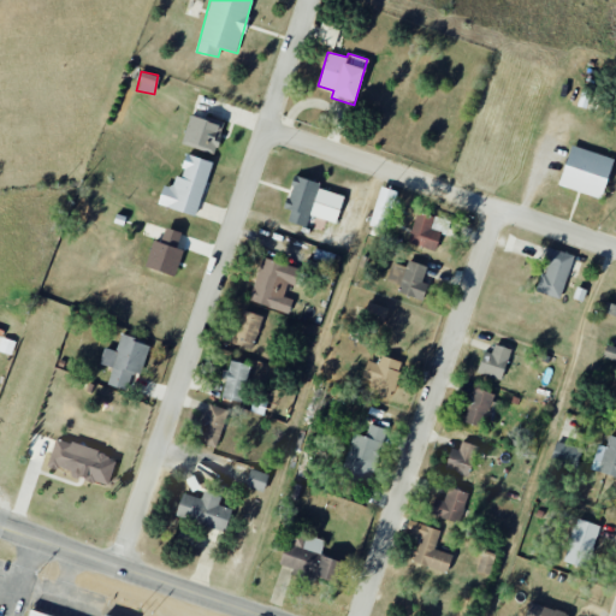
[(223,124),(189,114),(182,143),(214,153),(223,124)]
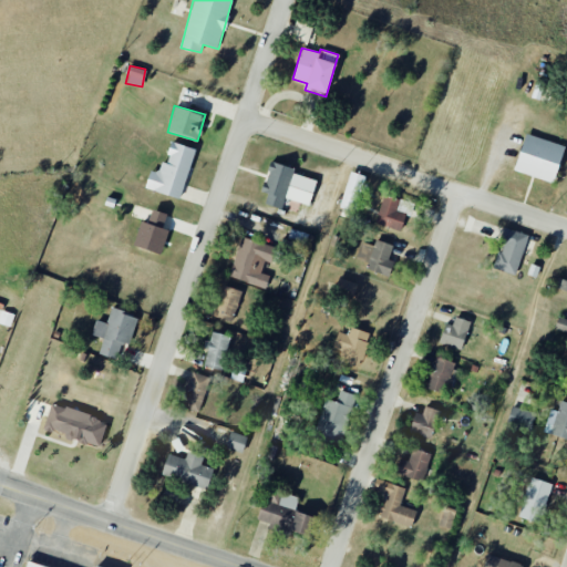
[(555,182),(564,144),(523,134),(514,172),(555,182)]
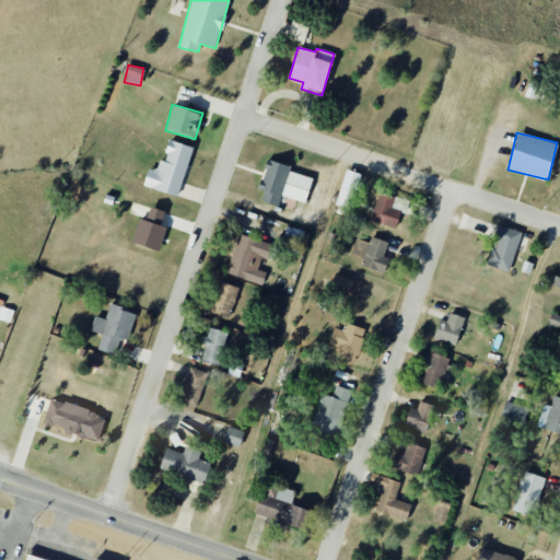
[(178,196),(193,146),(168,139),(163,161),(159,160),(156,170),(149,167),(143,186),(178,196)]
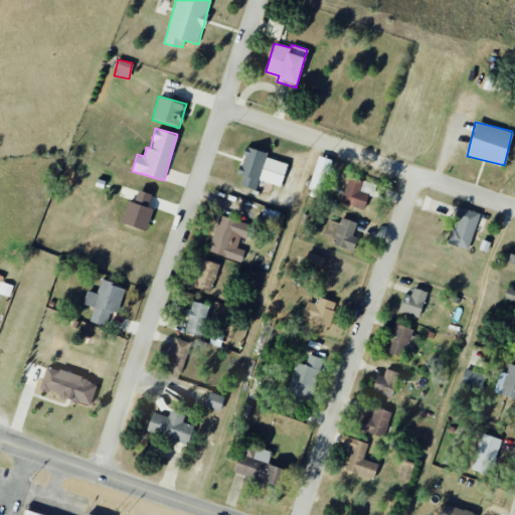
[(287,163),(266,157),(268,153),(245,147),(237,174),(242,175),(240,185),(255,189),(258,180),(281,186),(287,163)]
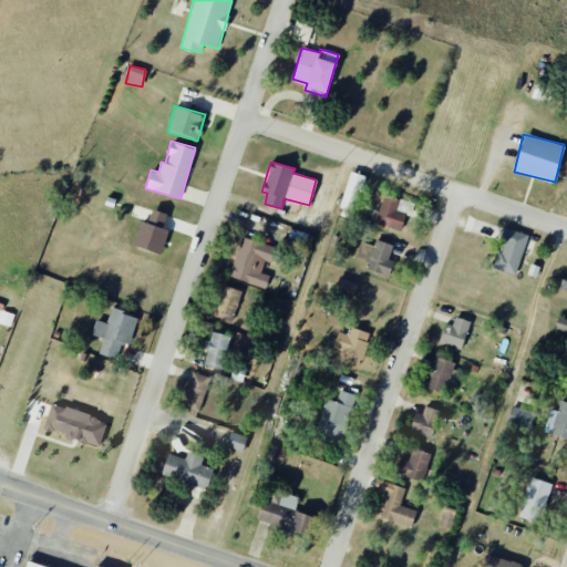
[(363,175),(348,172),(340,208),(357,212),(363,175)]
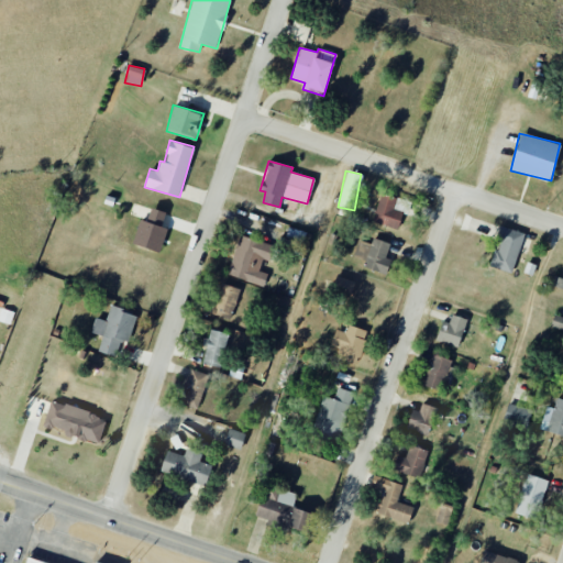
[(403,212),(393,209),(397,198),(382,194),(372,221),(397,229),(403,212)]
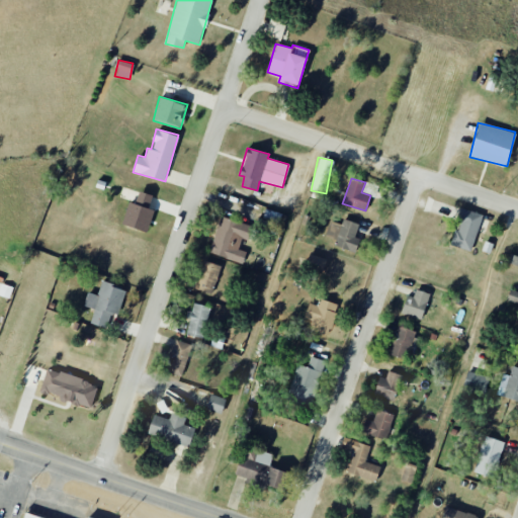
[(148,208),(151,194),(138,191),(135,203),(127,201),(122,225),(148,231),(153,209),(148,208)]
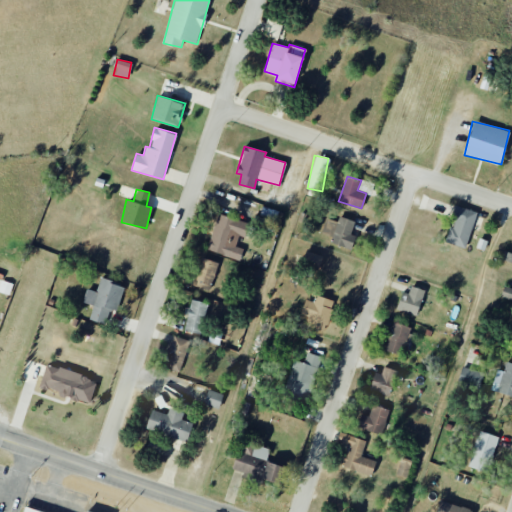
[(445,242),(465,248),(477,212),(455,205),(450,219),(452,219),(445,242)]
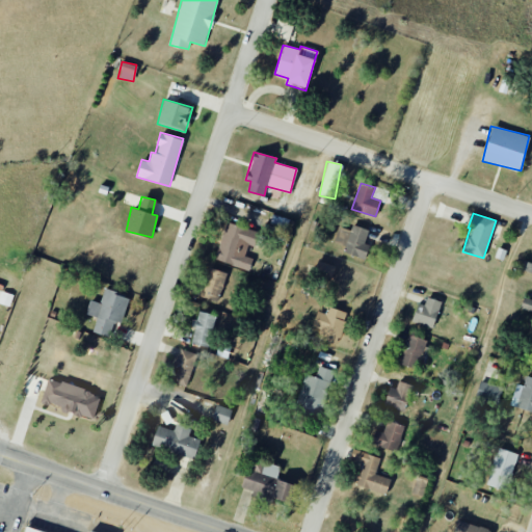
[(249,269),(251,258),(245,257),(248,245),(255,246),(258,231),(225,222),(216,261),(249,269)]
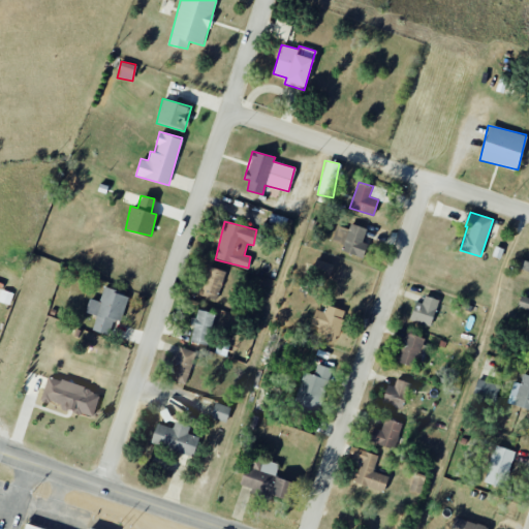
[(363,257),(367,244),(363,242),(367,228),(350,223),(348,229),(337,225),(333,240),(344,244),(342,251),(363,257)]
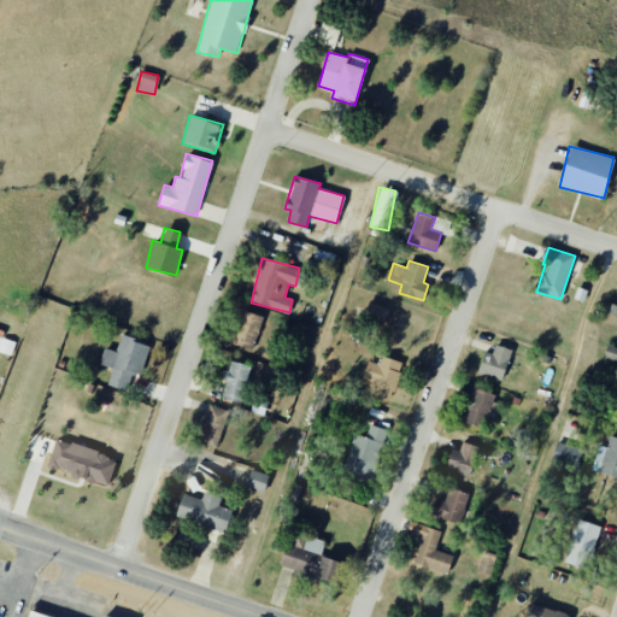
[(365,317),(386,321),(388,307),(369,304),(365,317)]
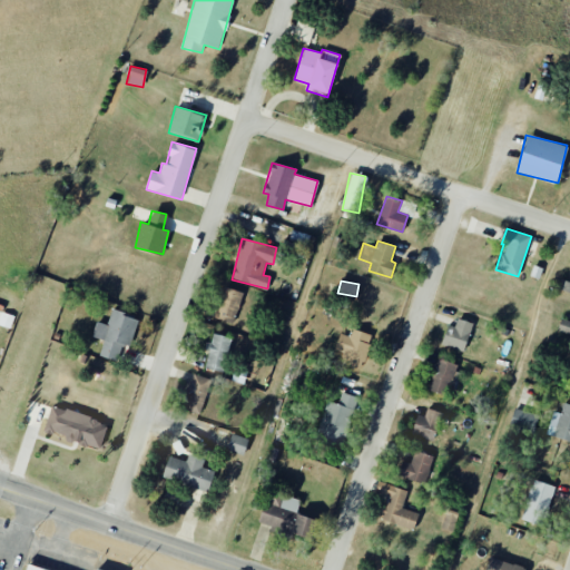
[(214,318),(233,324),(242,292),(223,286),(214,318)]
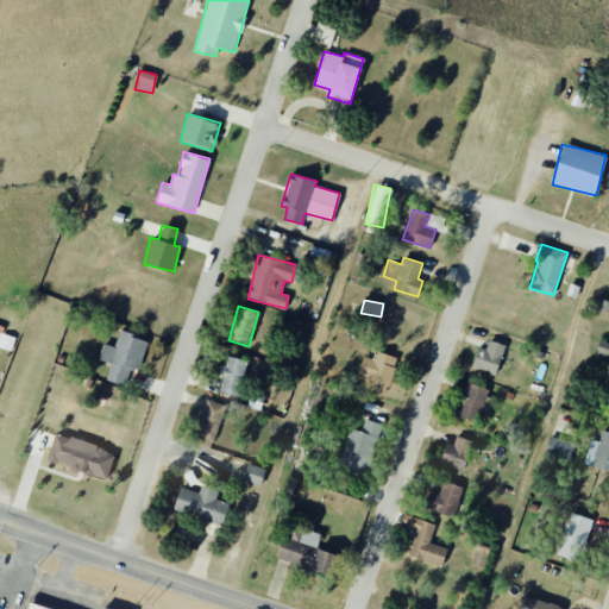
[(146,339),(119,331),(114,346),(104,343),(99,358),(111,362),(106,381),(132,388),(146,339)]
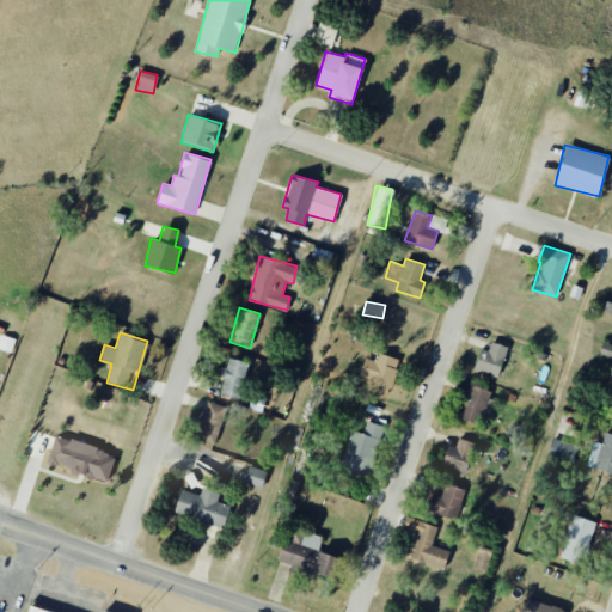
[(611,344),(604,341),(598,354),(611,360),(611,344)]
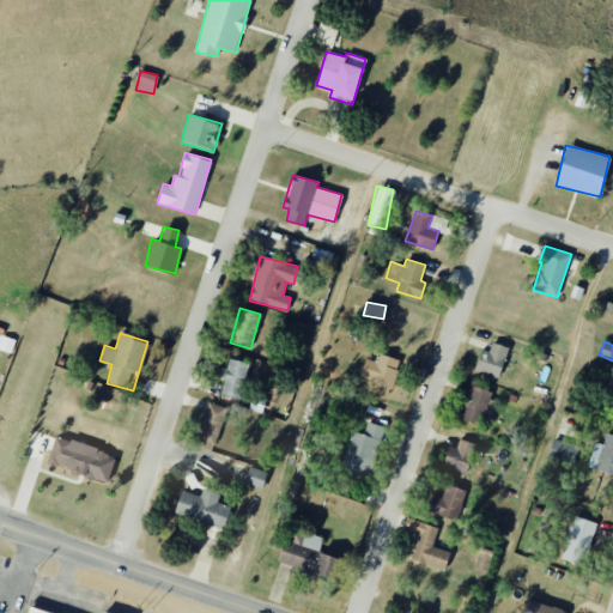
[(501,376),(507,346),(491,344),(490,351),(479,350),(475,371),(501,376)]
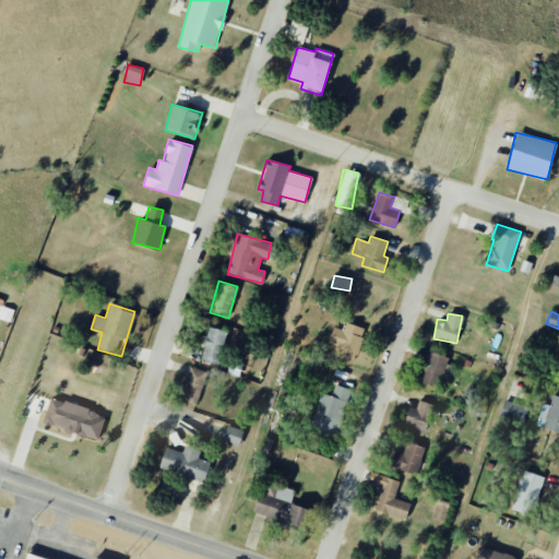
[(342,330),(333,326),(328,343),(337,346),(334,354),(353,361),(365,329),(345,322),(342,330)]
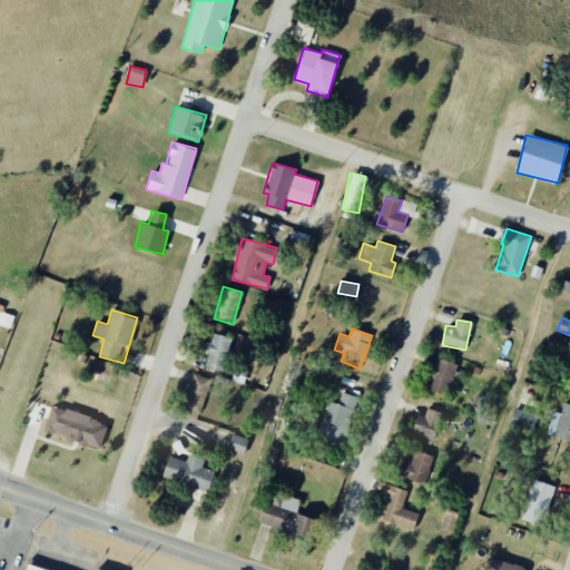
[(207,369),(226,371),(231,336),(210,334),(207,369)]
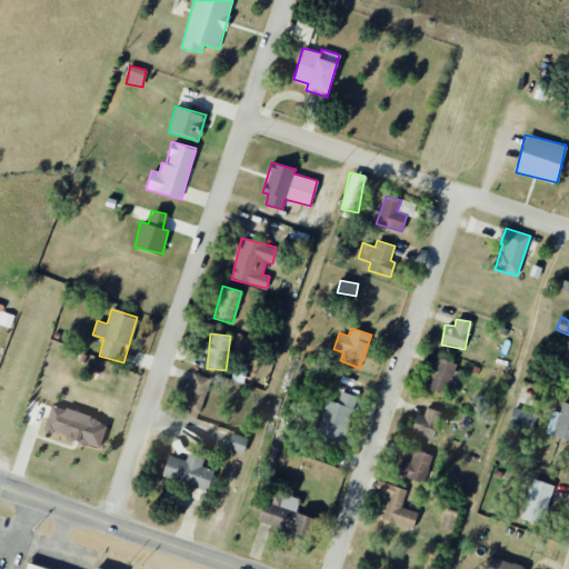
[(427,389),(442,393),(446,382),(453,385),(459,363),(436,358),(427,389)]
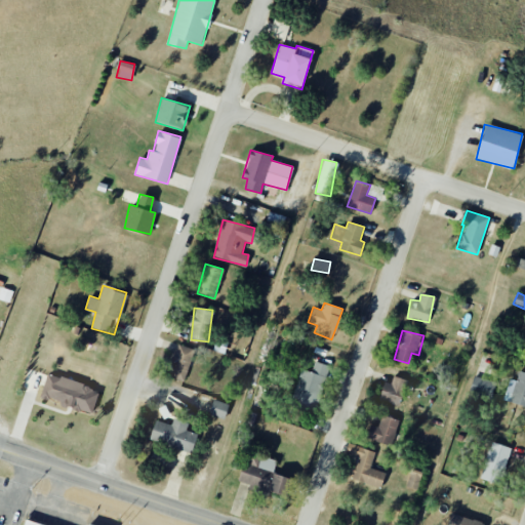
[(193,348),(175,345),(169,376),(186,380),(193,348)]
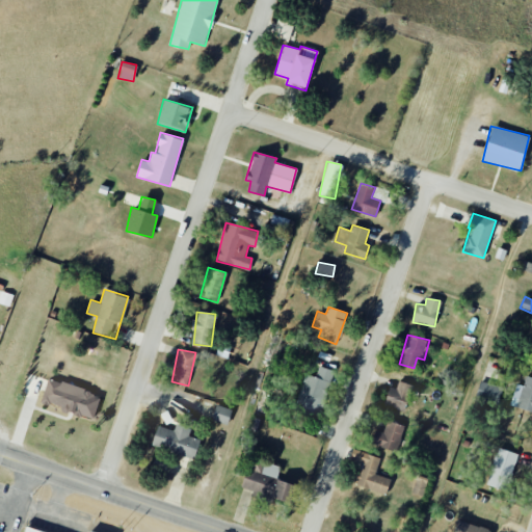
[(304,374),(296,405),(320,413),(334,370),(319,366),(316,377),(304,374)]
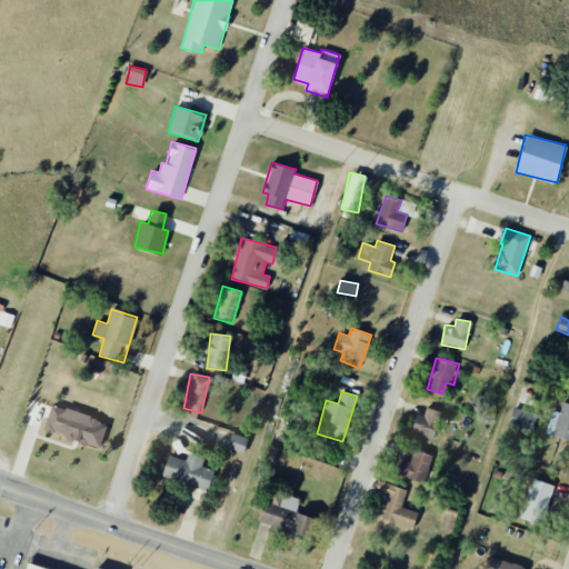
[(559,412),(552,410),(546,433),(568,440),(568,403),(563,402),(559,412)]
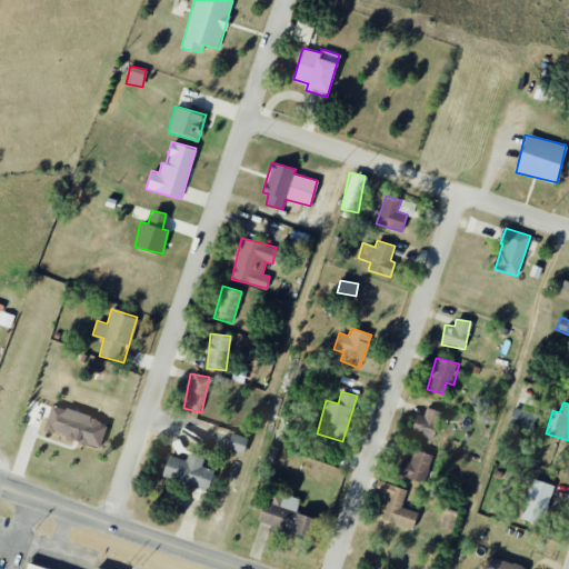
[(43,430),(99,447),(107,422),(51,405),(43,430)]
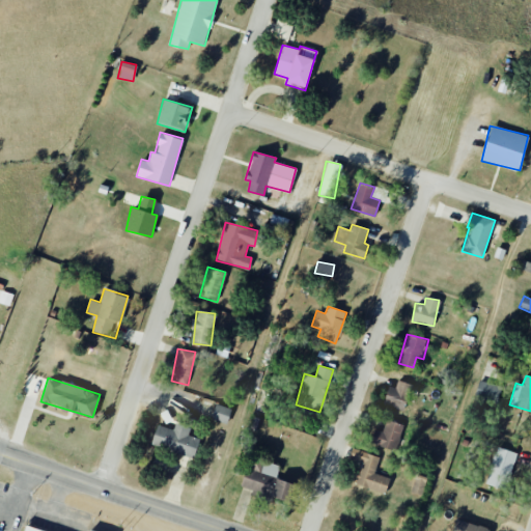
[(384,406),(406,409),(410,383),(396,381),(395,388),(387,387),(384,406)]
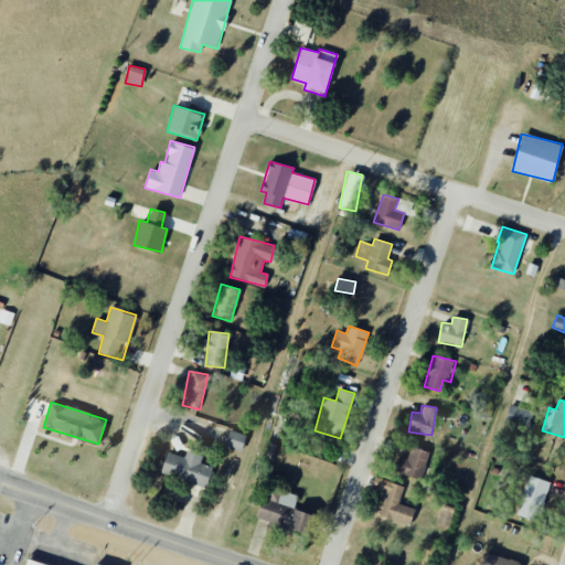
[(533,411),(509,405),(505,423),(530,427),(533,411)]
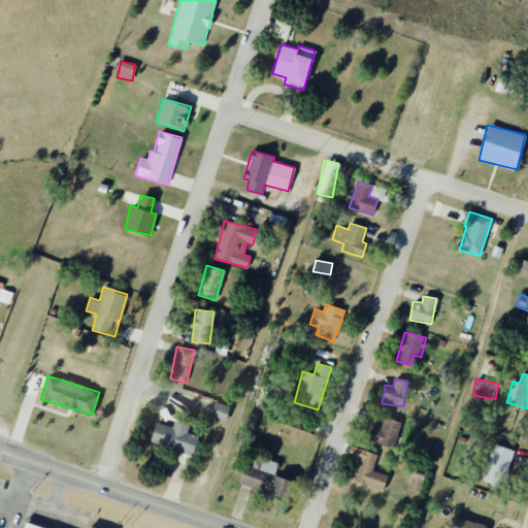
[(209,416),(225,422),(230,407),(215,401),(209,416)]
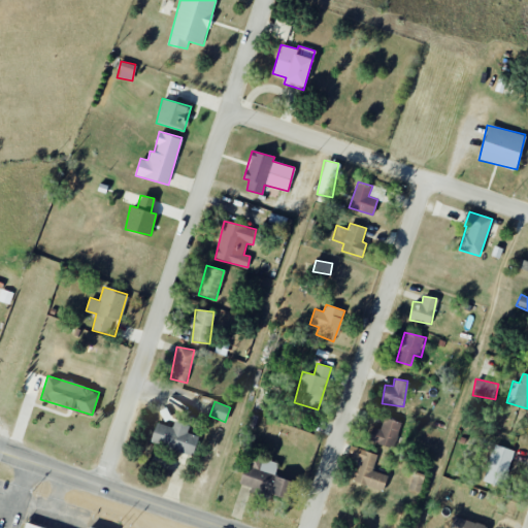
[(372,427),(368,440),(393,448),(401,422),(384,417),(381,430),(372,427)]
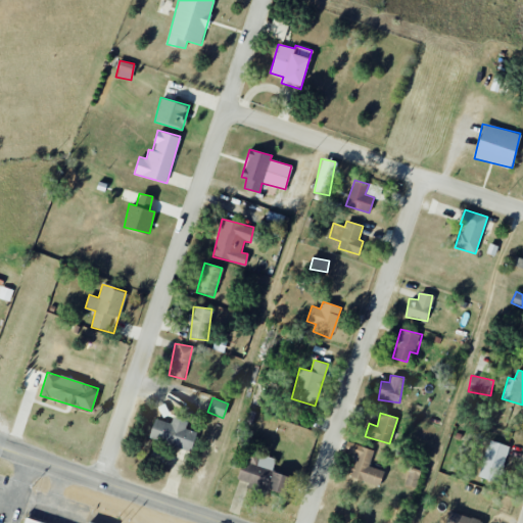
[(154,419),(148,437),(190,450),(196,432),(185,429),(188,422),(173,417),(171,423),(154,419)]
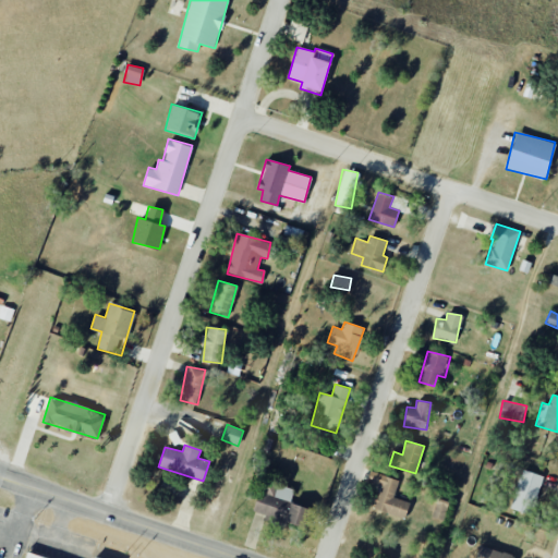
[(533,514),(542,475),(520,470),(511,510),(533,514)]
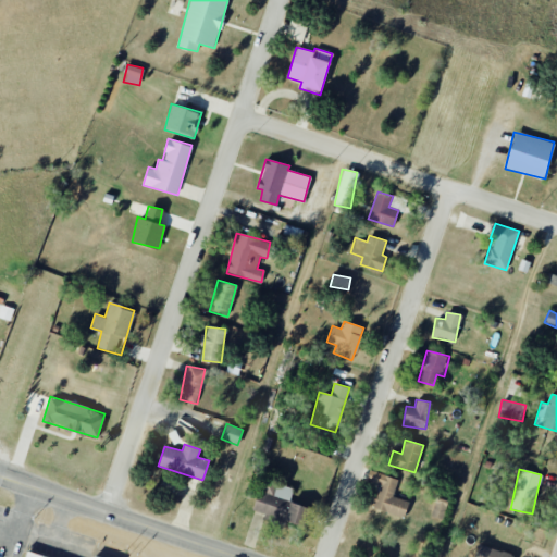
[(409,502),(393,497),(398,479),(369,470),(367,481),(380,484),(373,508),(404,518),(409,502)]
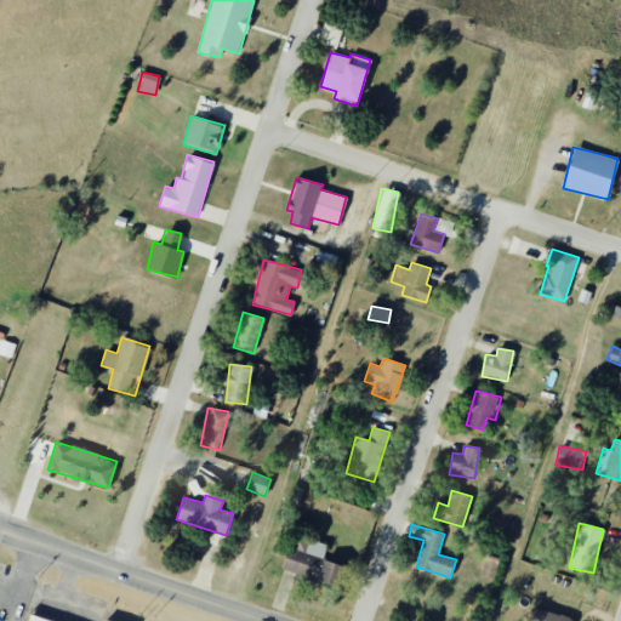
[(326,545),(297,536),(294,550),(288,548),(281,571),(335,586),(340,565),(323,560),(326,545)]
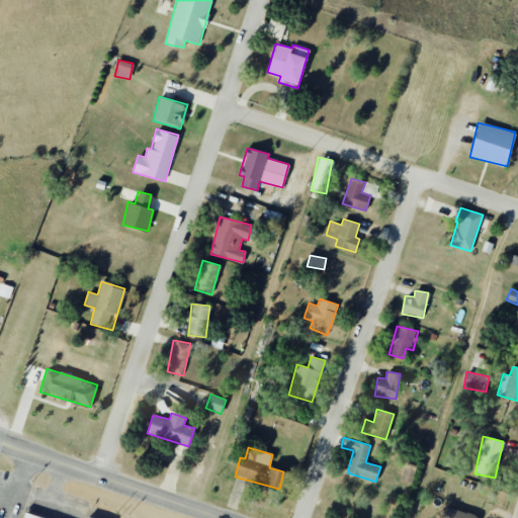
[(417,466),(407,462),(402,481),(412,484),(417,466)]
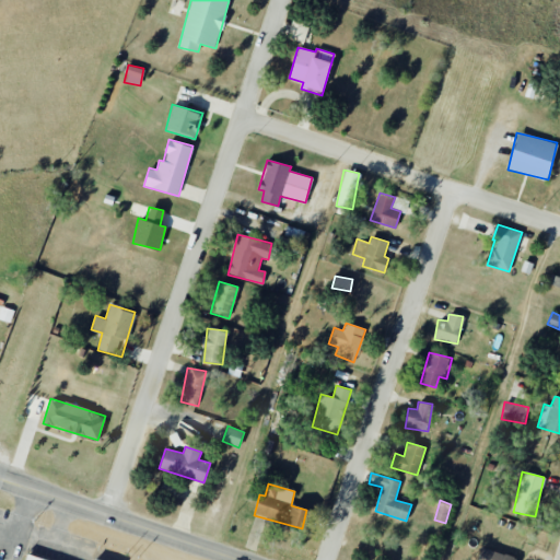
[(515,559),(516,558),(481,547),(477,559),(515,559)]
